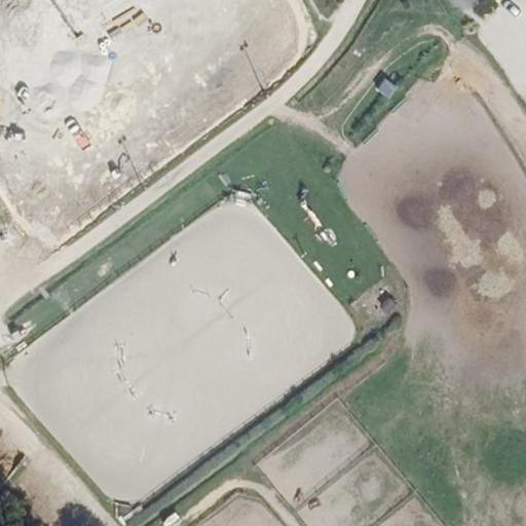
[(386,80),(378,90),(388,98),(397,88),(386,80)]
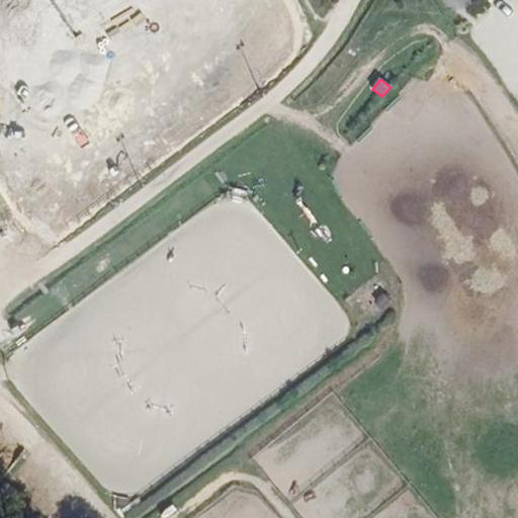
[(3,359),(3,365),(9,380),(106,494),(137,499),(346,340),(351,324),(348,313),(251,199),(224,193),(3,359)]
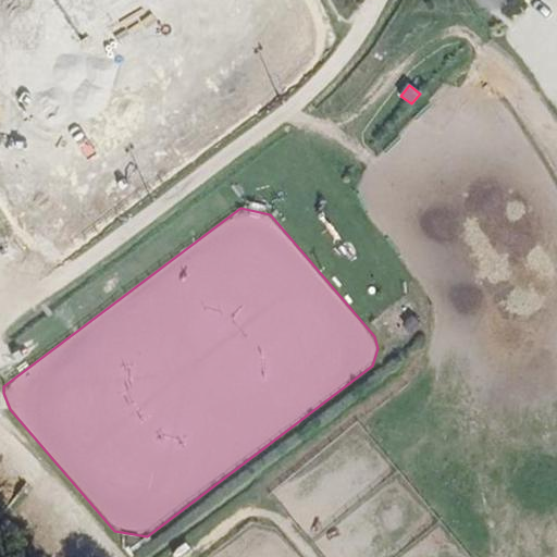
[(359,421),(271,492),(312,542),(399,471),(359,421)]
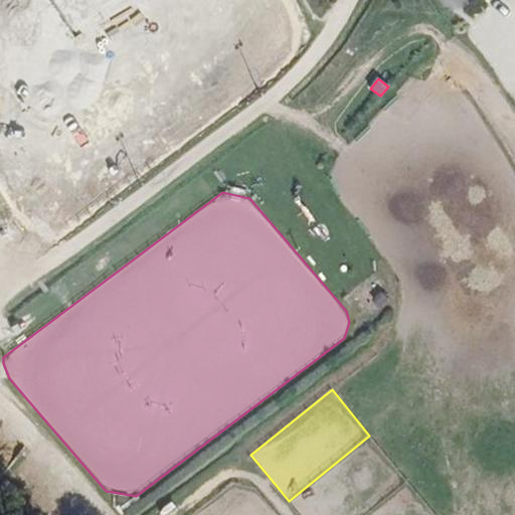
[(369,436),(289,501),(300,514),(366,514),(407,482),(369,436)]
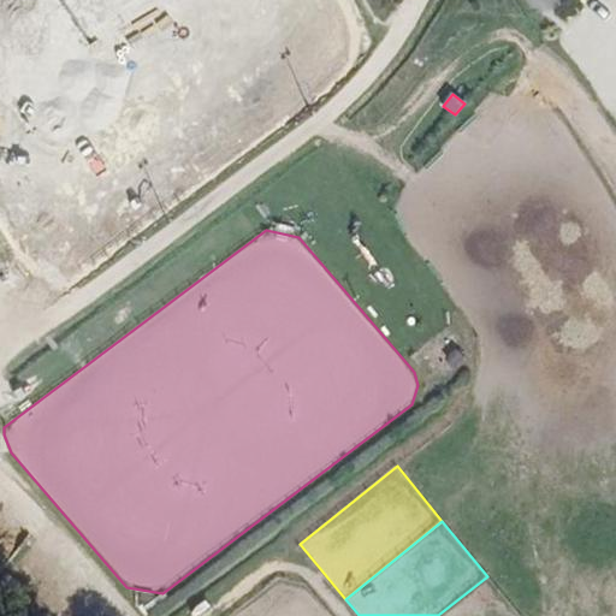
[(520,615),(487,576),(438,615),(520,615)]
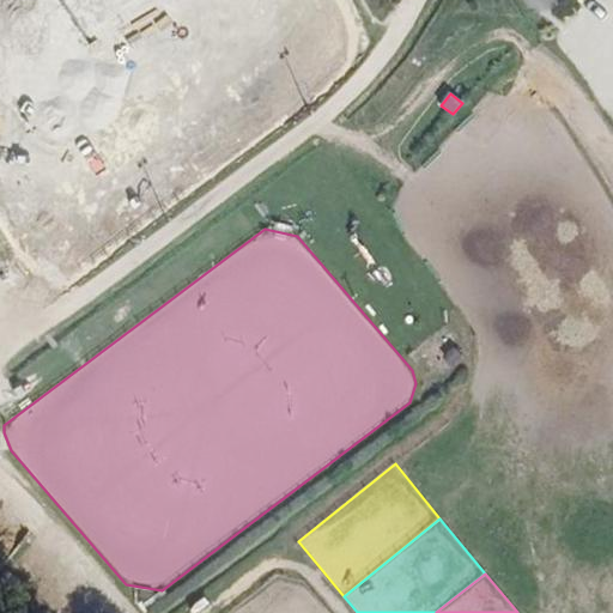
[(333,612),(304,581),(277,575),(229,612),(333,612)]
